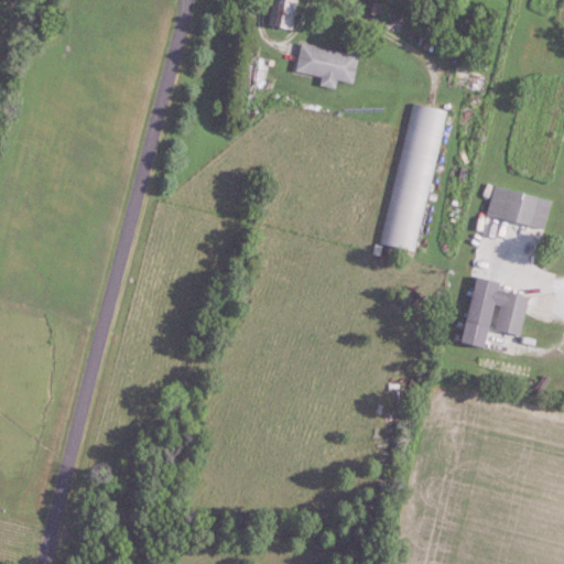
[(297,0),(273,0),(274,29),(297,29),(297,0)]
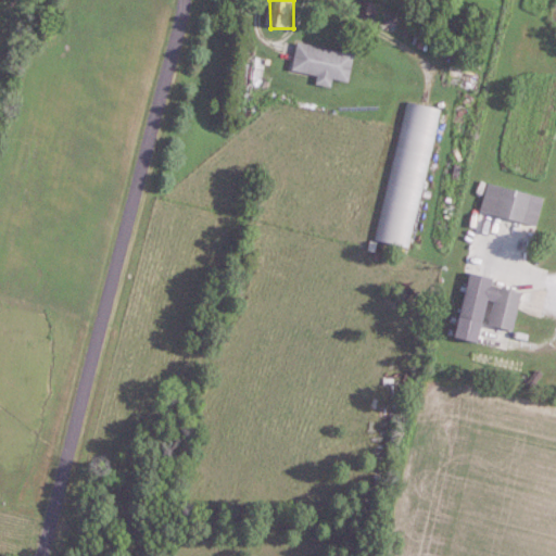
[(356,53),(299,45),(294,72),(319,76),(318,85),(333,87),(335,79),(352,81),(356,53)]
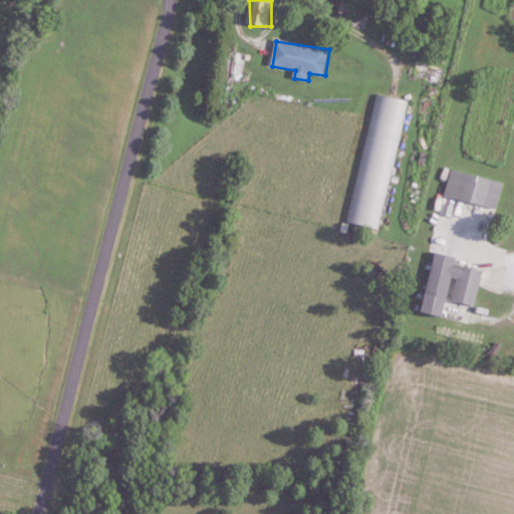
[(379,229),(408,100),(376,93),(348,223),(379,229)]
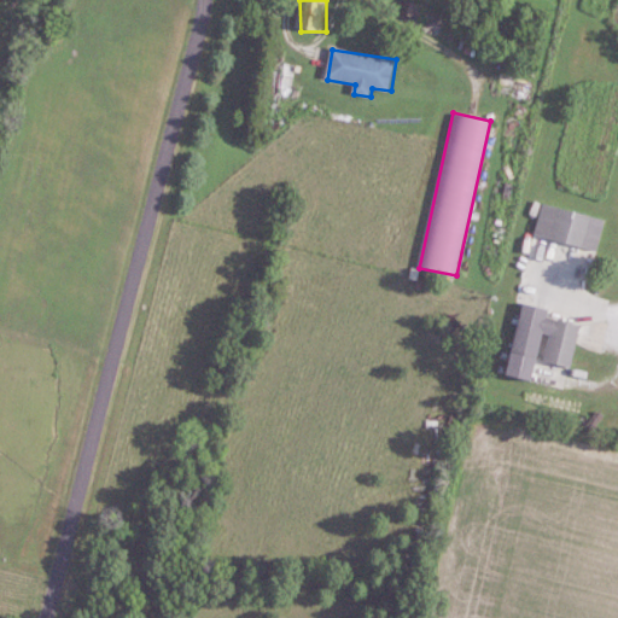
[(536,235),(599,251),(607,221),(544,204),(536,235)]
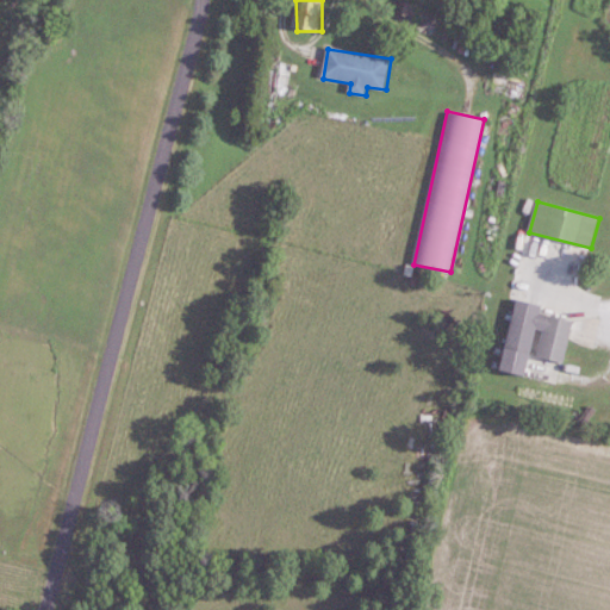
[(503,369),(531,375),(535,355),(567,362),(577,315),(517,303),(503,369)]
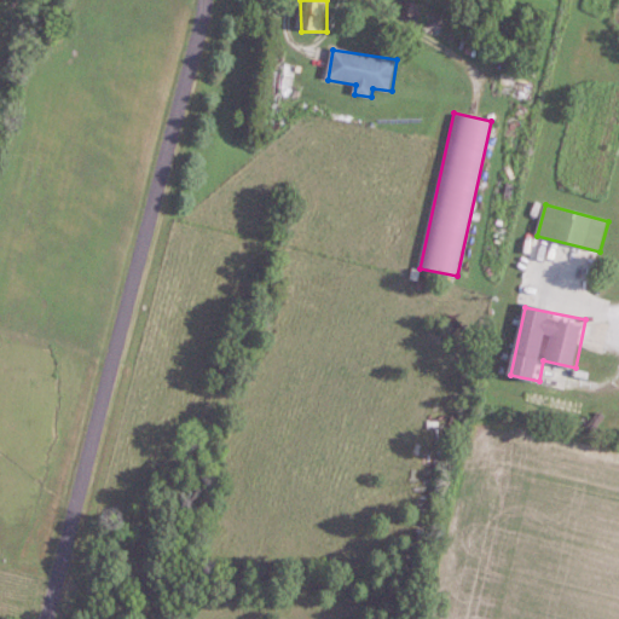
All buildings are outlined.
